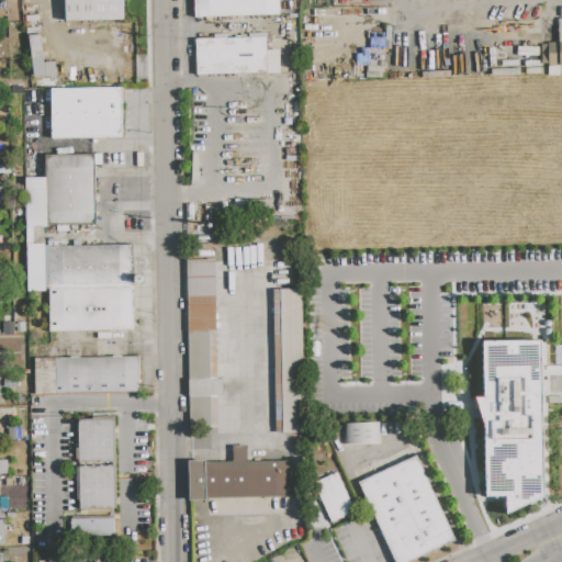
[(65,22),(65,0),(123,0),(123,21),(65,22)]
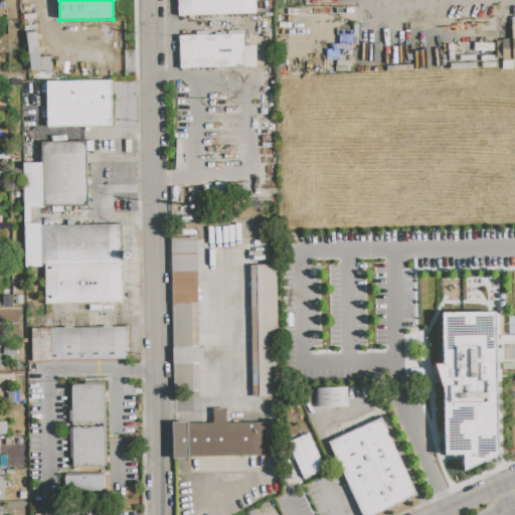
[(178,16),(177,0),(254,0),(255,15),(178,16)]
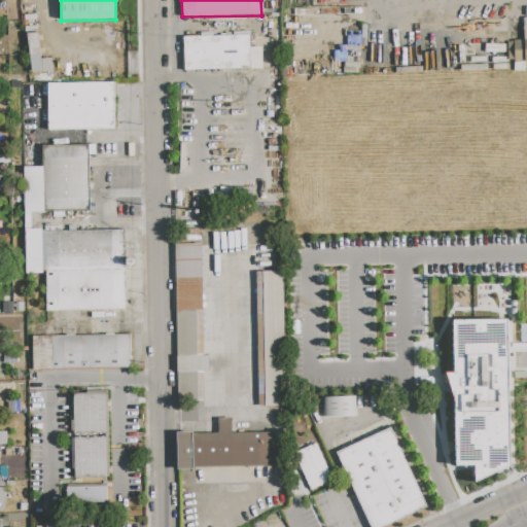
[(526,60),(526,61),(526,62),(515,62),(515,61),(507,61),(507,42),(514,42),(514,40),(524,39),(524,25),(526,24),(526,60)]
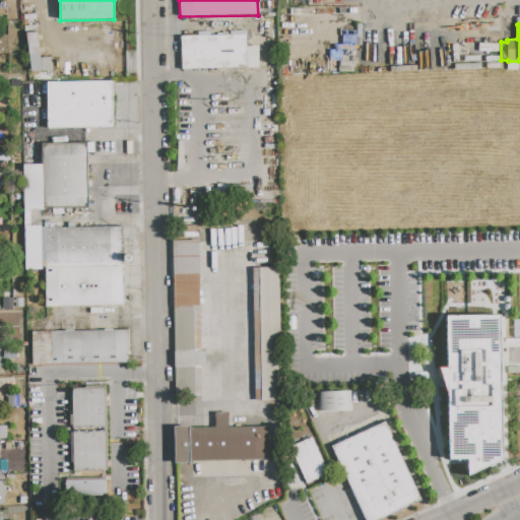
[(29,73),(27,60),(29,59),(26,33),(38,31),(41,58),(50,57),(51,70),(29,73)]
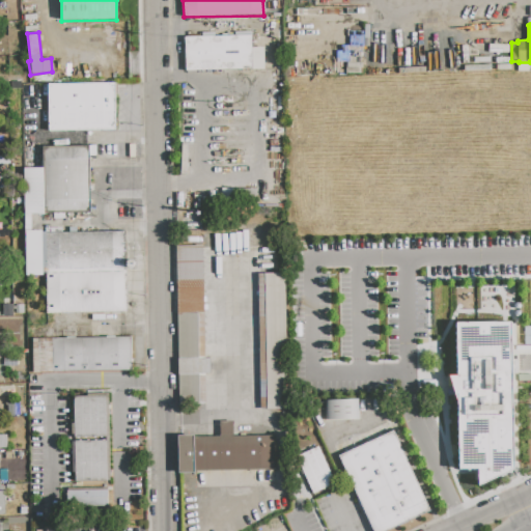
[(185,37),(252,36),(252,48),(264,48),(264,70),(185,71),(185,37)]
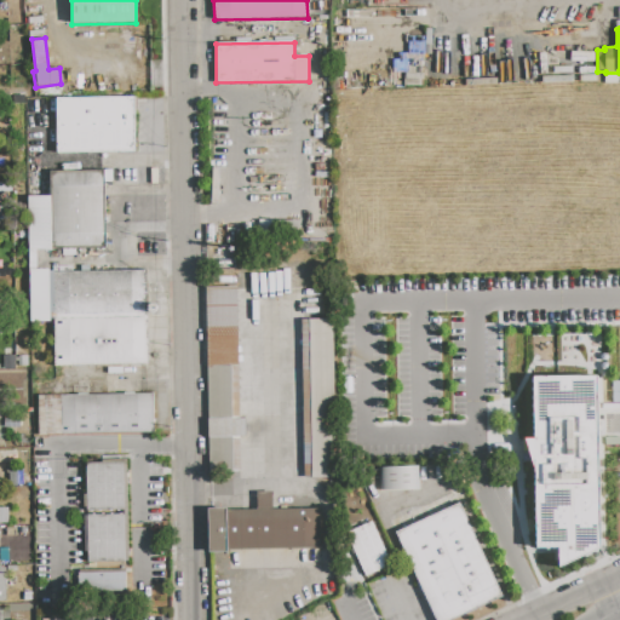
[(56,98),(135,97),(136,153),(57,154),(56,98)]
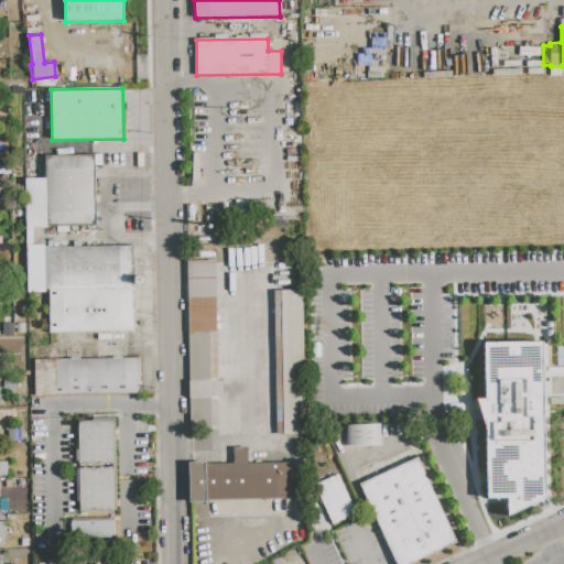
[(44,155),(101,155),(101,166),(95,166),(96,226),(26,227),(25,180),(44,179),(44,155)]
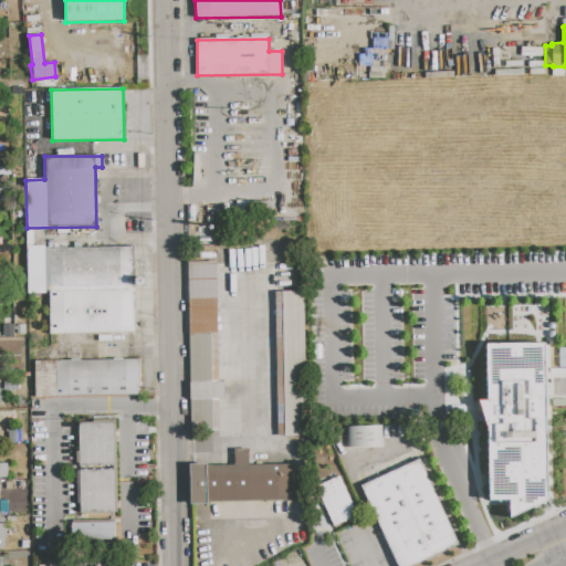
[(28,247),(44,247),(44,248),(49,248),(49,249),(136,248),(137,333),(50,335),(50,294),(28,294),(28,247)]
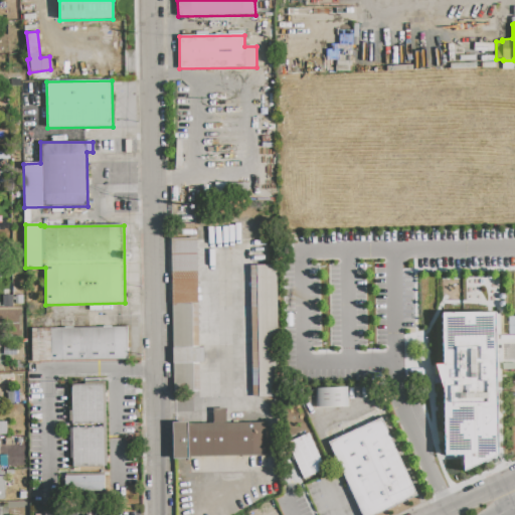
[(171,238),(198,238),(199,347),(205,347),(205,363),(199,363),(200,392),(173,392),(171,238)]
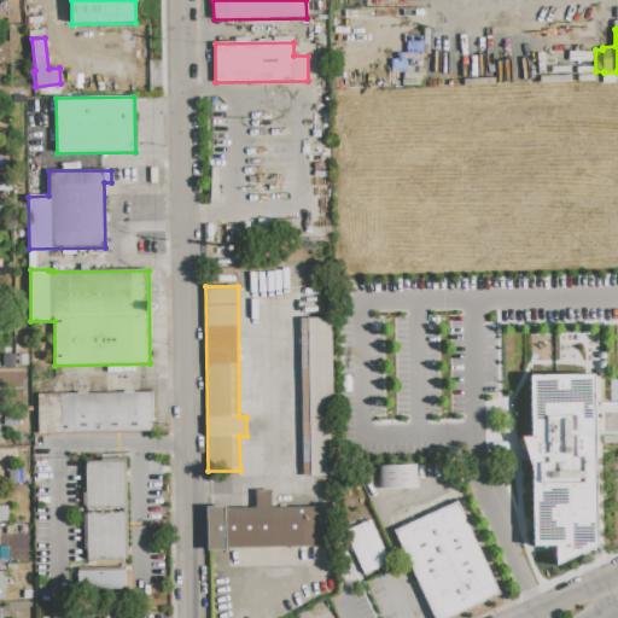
[(301,319),(334,319),(337,477),(303,478),(301,319)]
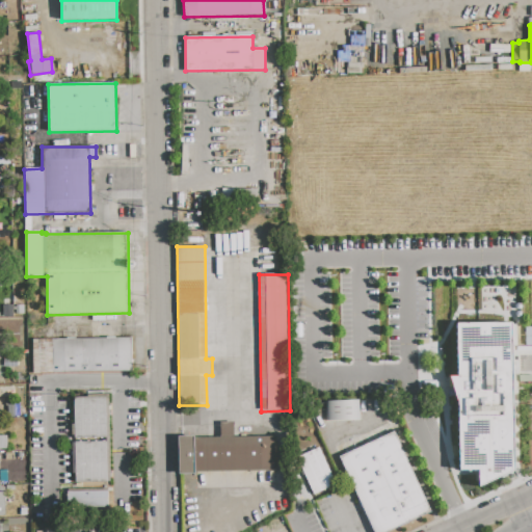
[(459,470),(457,406),(449,375),(457,375),(456,323),(510,322),(513,470),(478,488),(477,470),(459,470)]
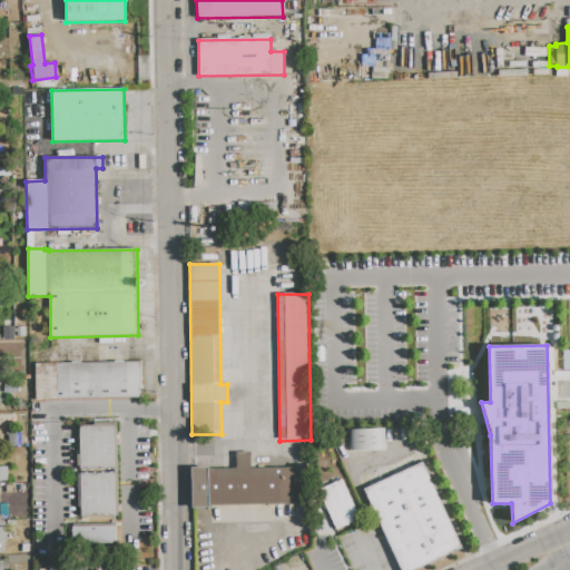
[(35,363),(140,362),(141,400),(35,401),(35,363)]
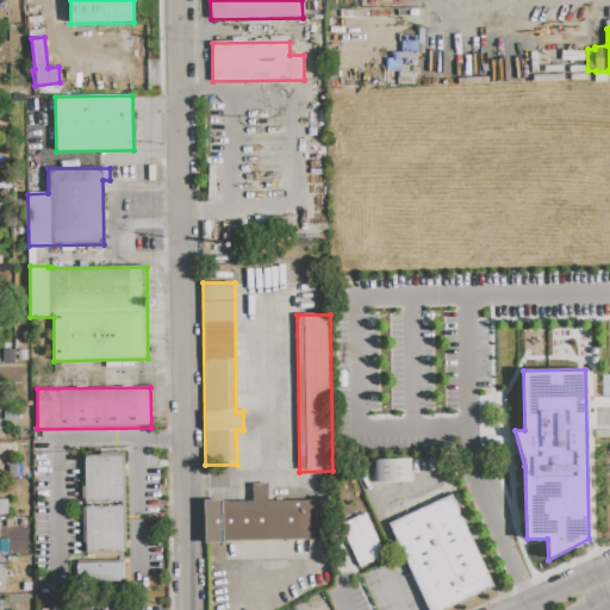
[(82,453),(125,453),(125,555),(83,555),(82,453)]
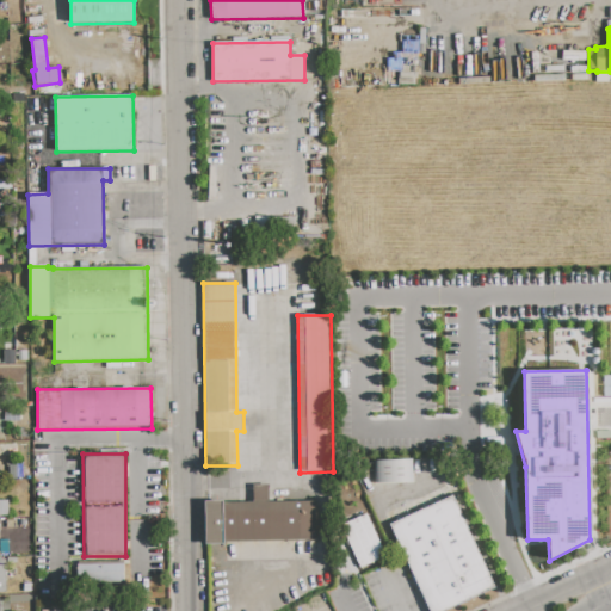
[(375,461),(413,461),(413,483),(376,485),(375,461)]
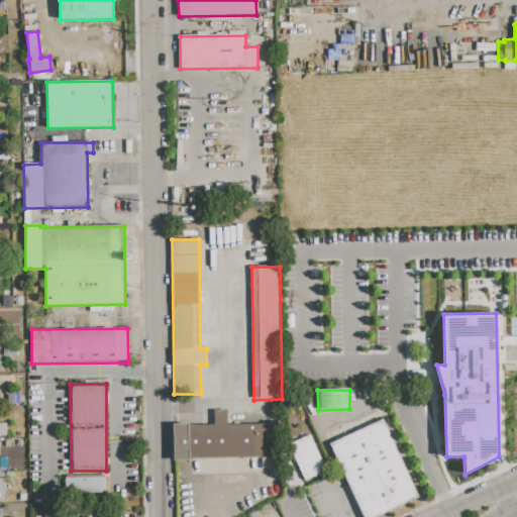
[(363,516),(329,443),(383,419),(419,499),(379,516),(363,516)]
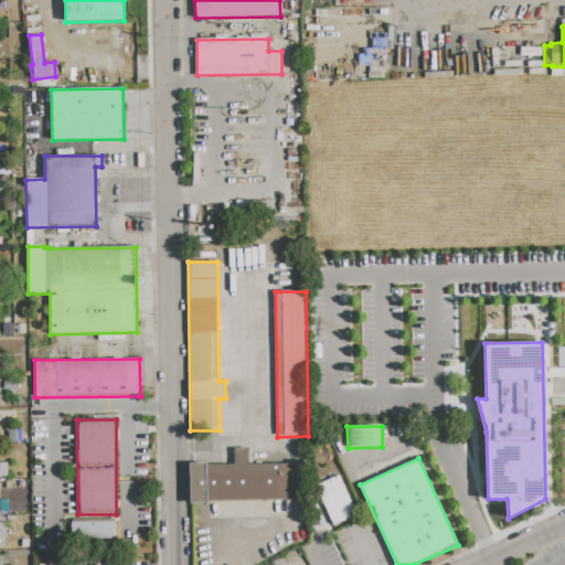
[(291,465),(292,500),(190,501),(190,466),(291,465)]
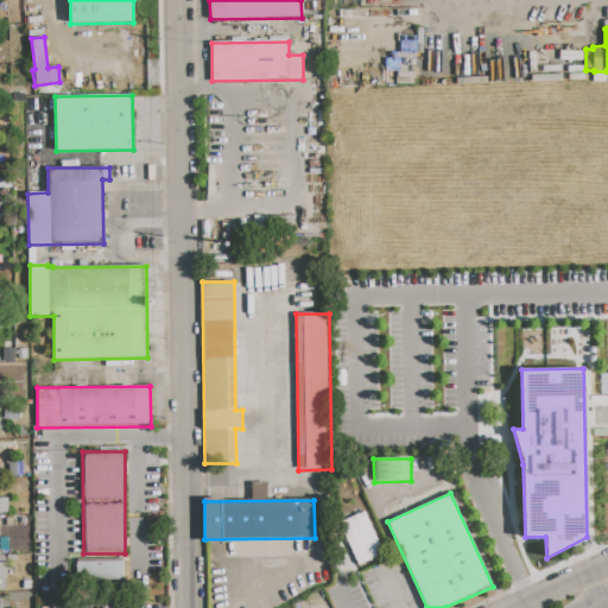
[(384,556),(359,567),(340,523),(365,512),(384,556)]
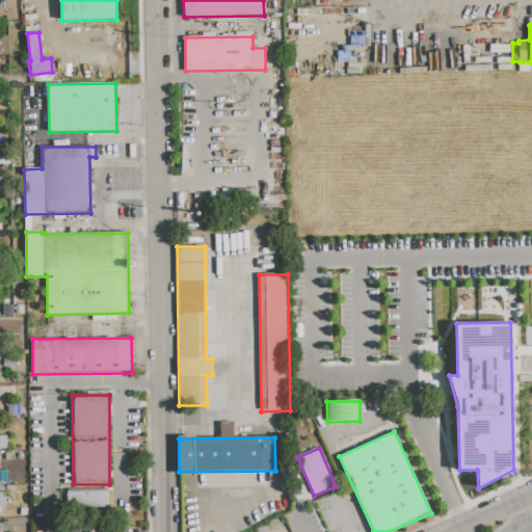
[(67,493),(107,493),(108,509),(68,509),(67,493)]
